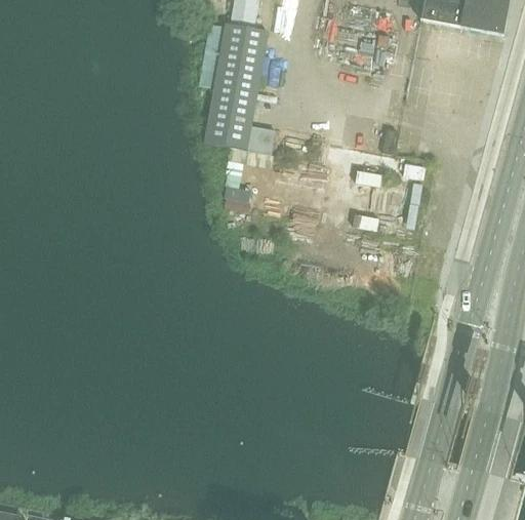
[(423,0),(421,17),(503,33),(510,0),(423,0)]
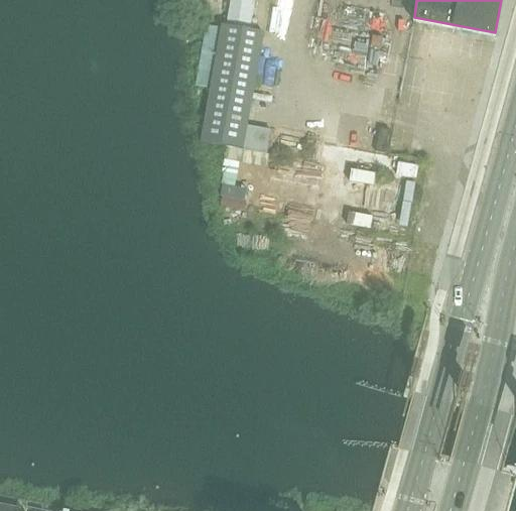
[(201,139),(226,143),(244,145),(264,28),(222,21),(222,23),(206,20),(195,82),(211,85),(201,139)]
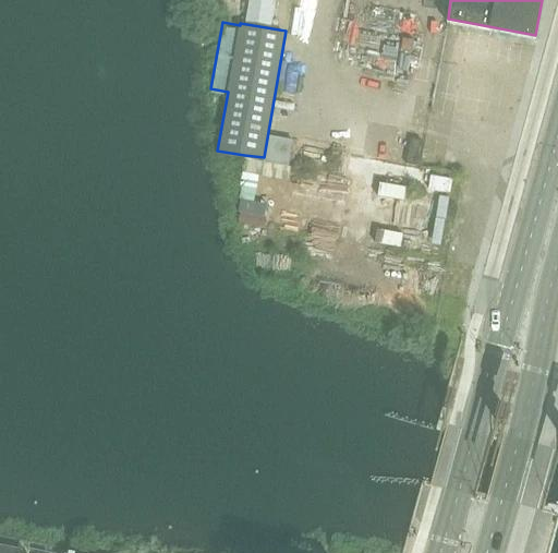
[(409,69),(410,47),(391,47),(390,69),(409,69)]
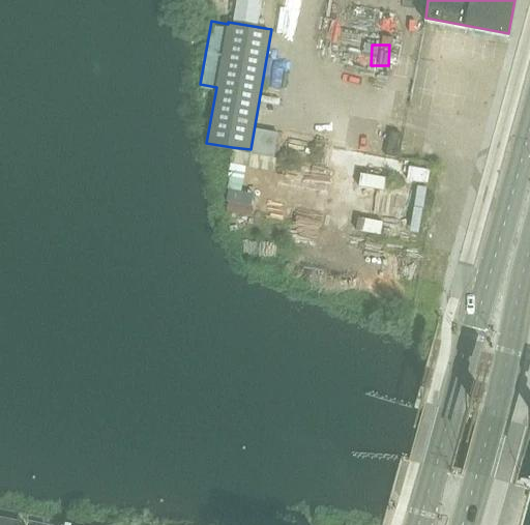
[(0,513),(0,524),(17,524),(19,517),(0,513)]
